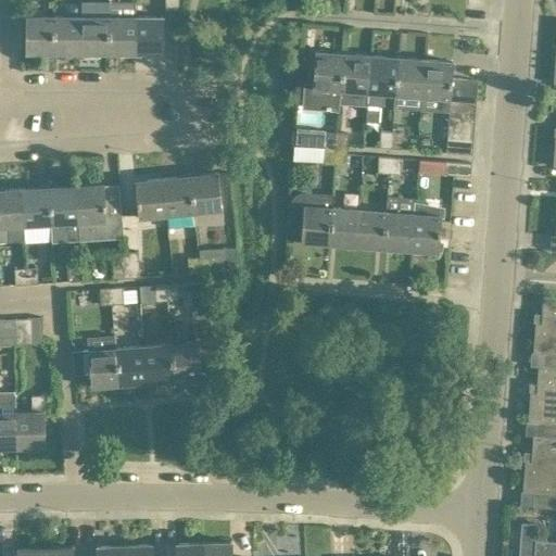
[(164,0),(164,11),(178,11),(178,0),(164,0)]
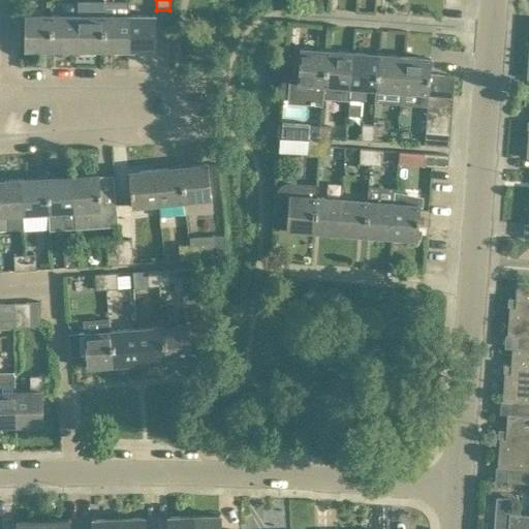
[(101,14),(101,50),(127,51),(127,14),(127,1),(101,1),(101,14)]
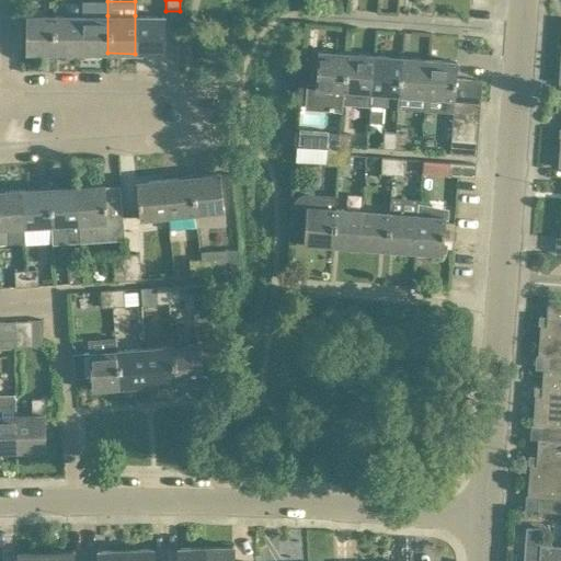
[(53,53),(53,14),(24,14),(24,53),(53,53)]
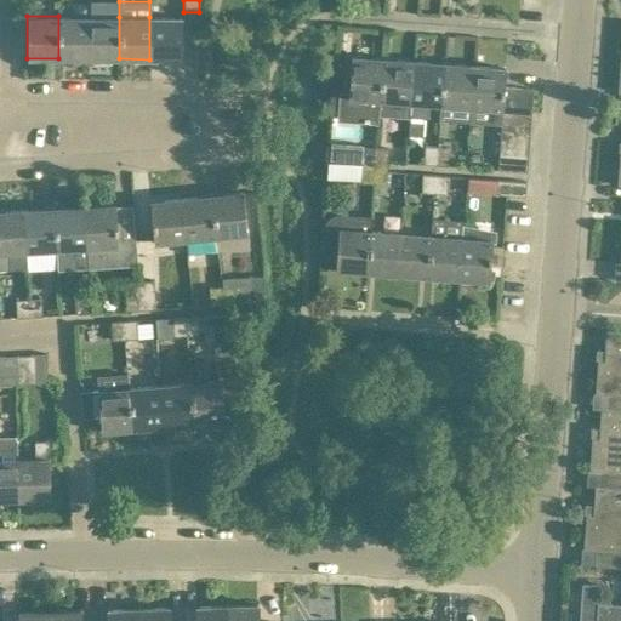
[(89,58),(89,16),(58,16),(58,58),(89,58)]
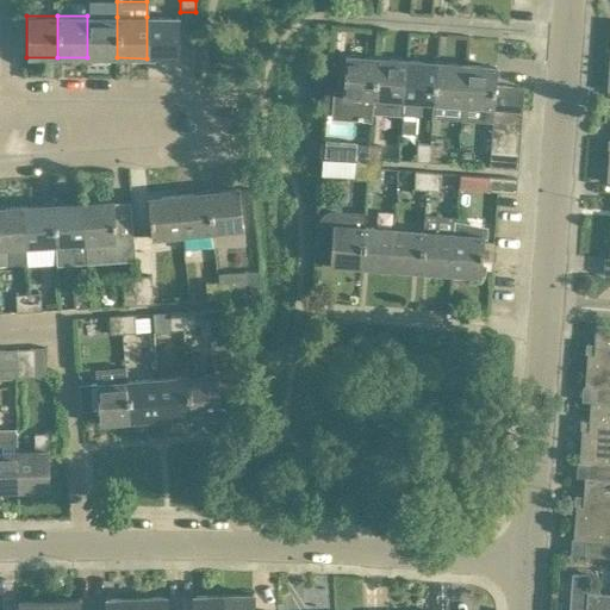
[(117,57),(117,17),(87,16),(87,57),(117,57)]
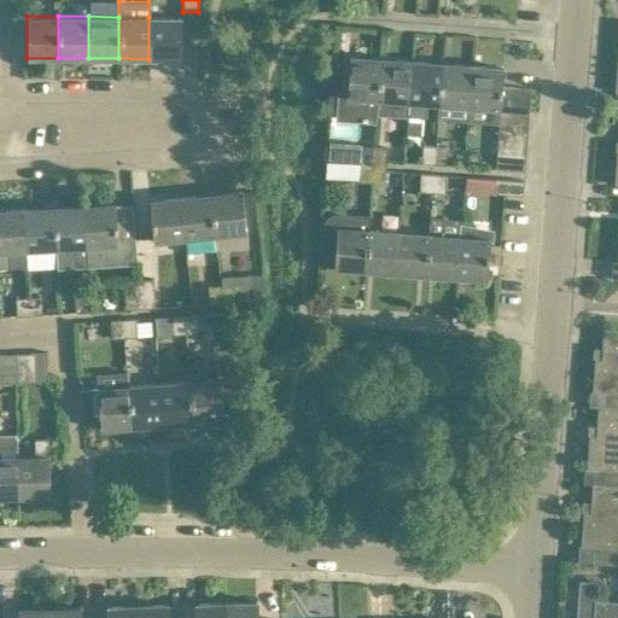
[(181,17),(149,17),(149,59),(180,59),(181,17)]
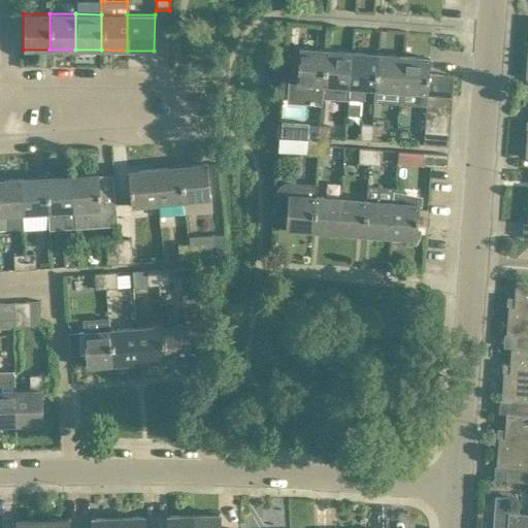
[(323,85),(325,51),(299,48),(296,78),(288,78),(286,103),(321,106),(321,98),(323,85)]
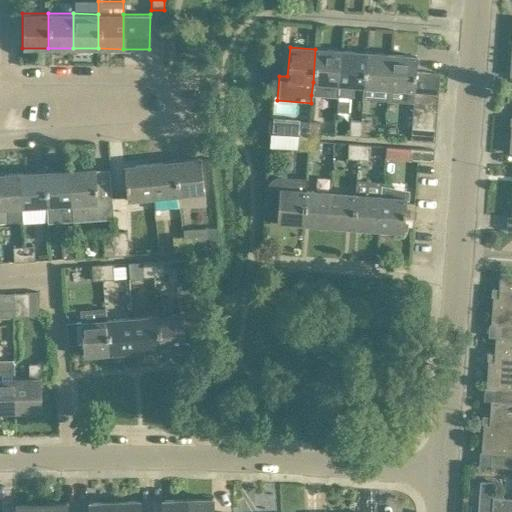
[(337,97),(341,51),(315,49),(313,82),(311,95),(337,97)]
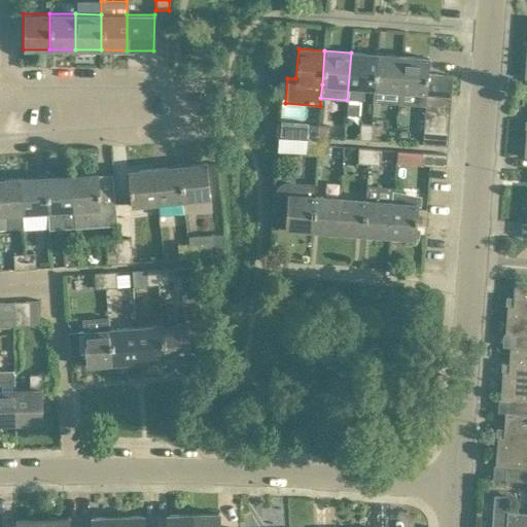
[(351,53),(347,99),(363,100),(364,88),(374,89),(377,55),(351,53)]
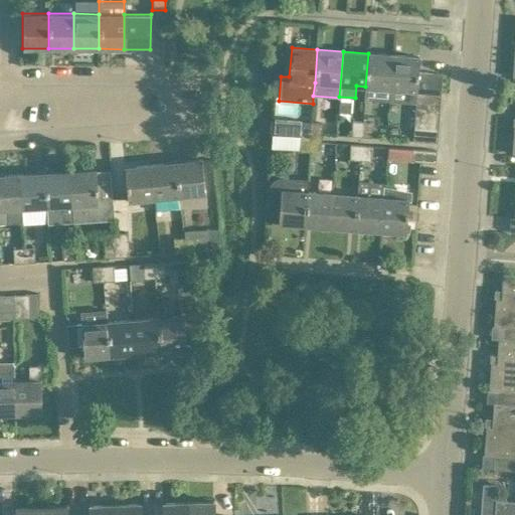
[(390,89),(393,55),(368,53),(365,87),(390,89)]
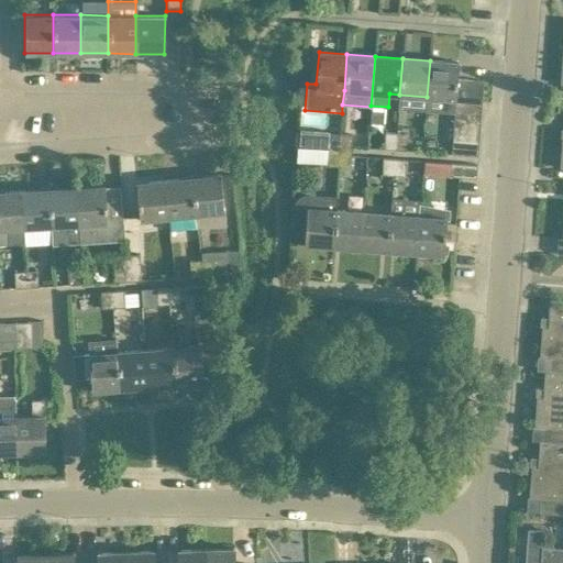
[(459,63),(430,61),(427,97),(454,99),(454,100),(481,102),(483,81),(456,80),(459,63)]
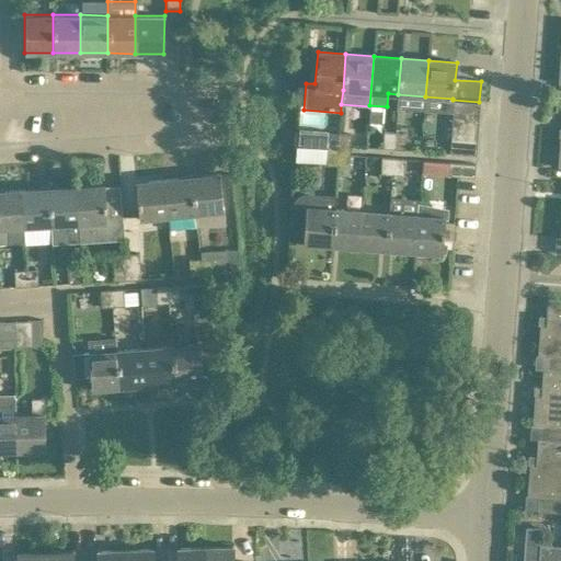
[(478,115),(479,102),(453,100),(451,113),(478,115)]
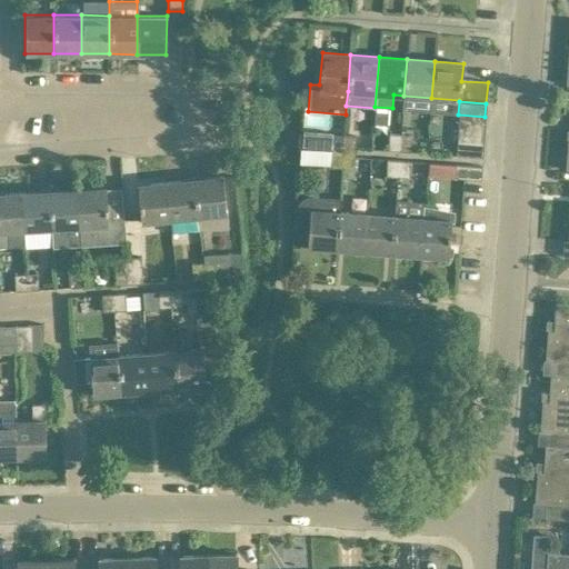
[(483,130),(485,117),(458,115),(458,128),(483,130)]
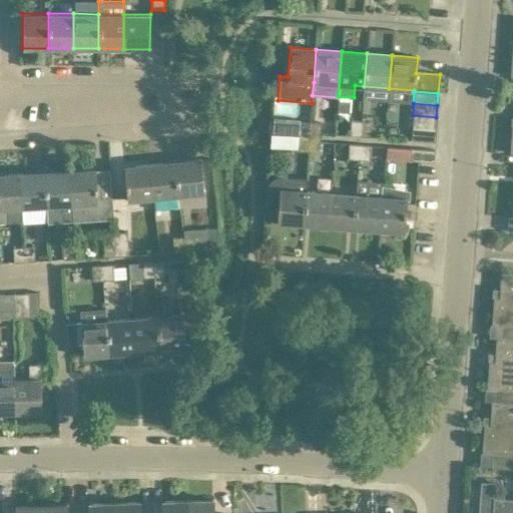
[(435,129),(436,117),(413,115),(412,127),(435,129)]
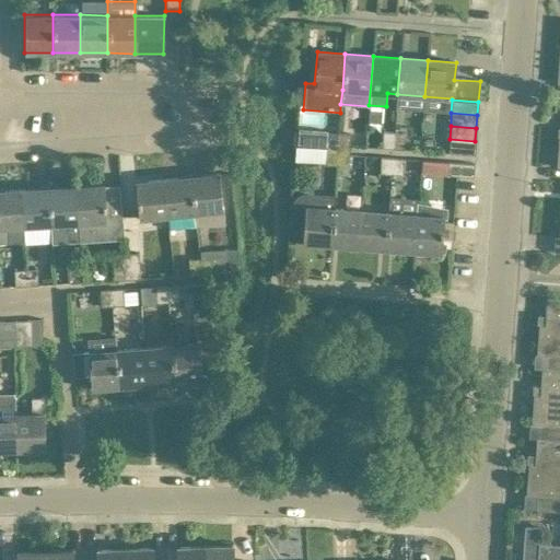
[(338,149),(339,132),(327,131),(326,148),(338,149)]
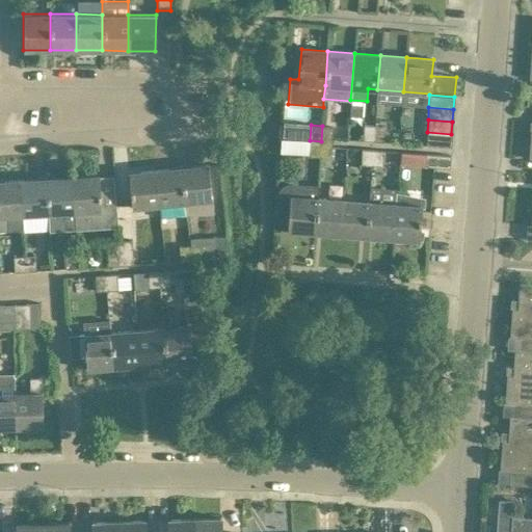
[(373,141),(374,126),(363,125),(362,140),(373,141)]
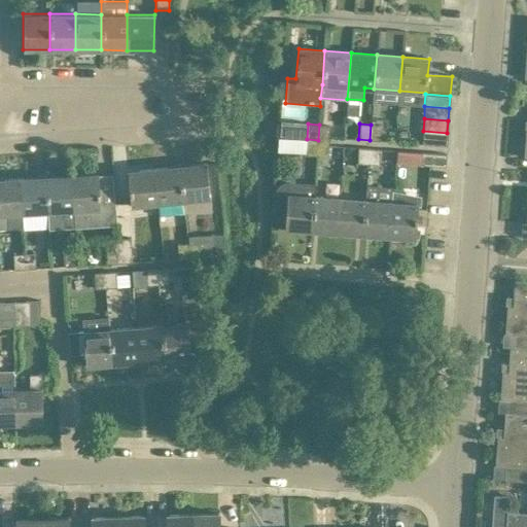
[(329,126),(319,125),(318,140),(328,141),(329,126)]
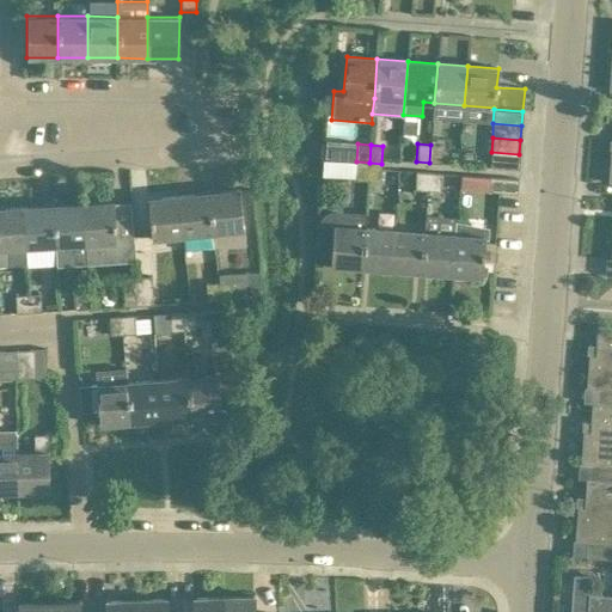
[(442,146),(430,145),(429,163),(441,164),(442,146)]
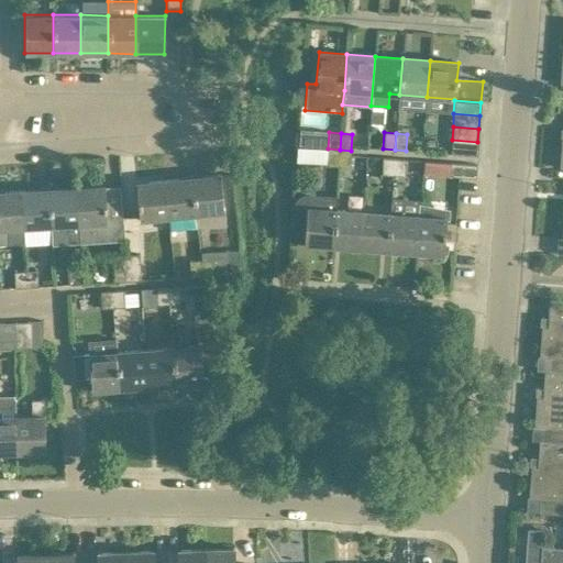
[(477,155),(477,142),(452,140),(451,153),(452,153),(477,155)]
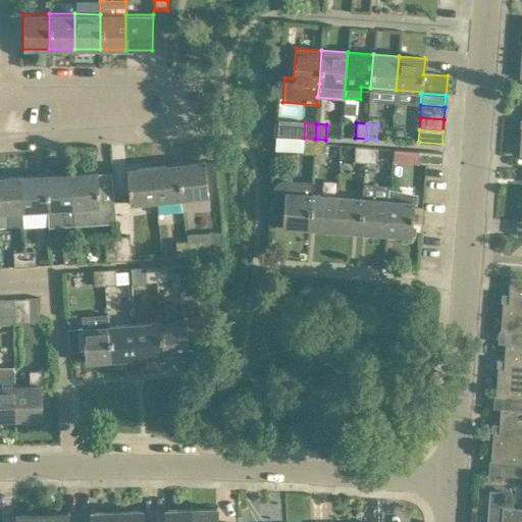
[(301,151),(302,138),(273,136),(272,148),(301,151)]
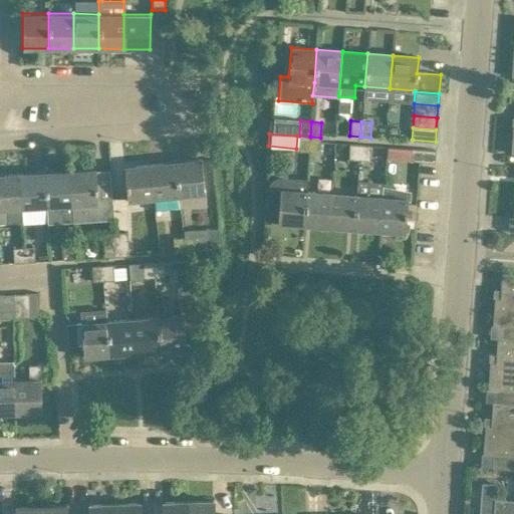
[(309,152),(310,137),(299,136),(298,151),(309,152)]
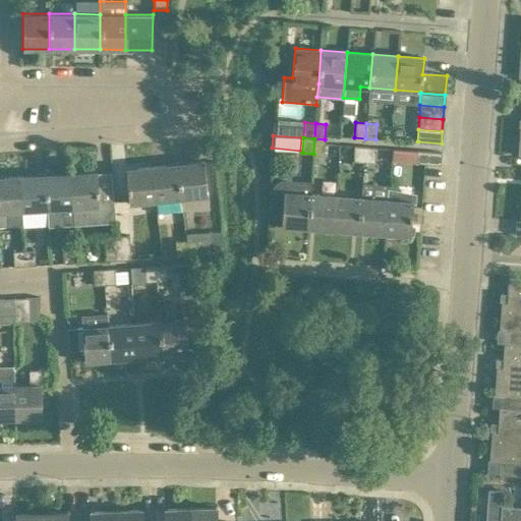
[(324,155),(325,139),(314,138),(313,154),(324,155)]
